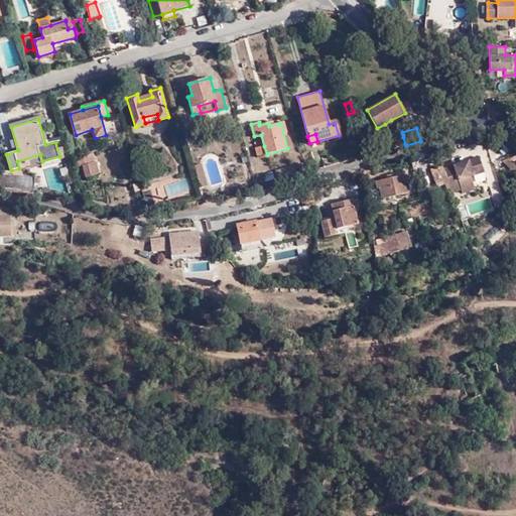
[(389,150),(406,145),(405,144),(403,137),(403,135),(386,139),(389,150)]
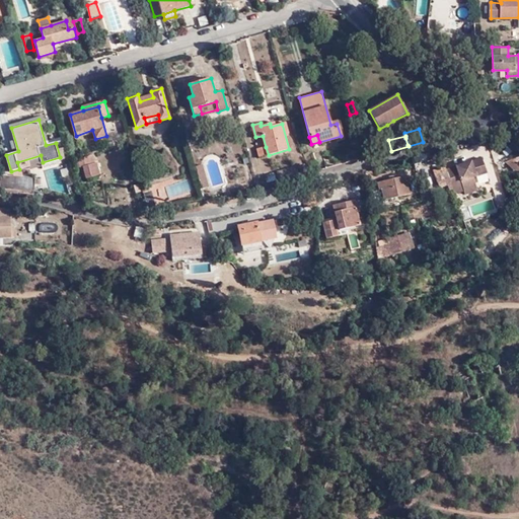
[(269,155),(266,147),(256,149),(260,157),(269,155)]
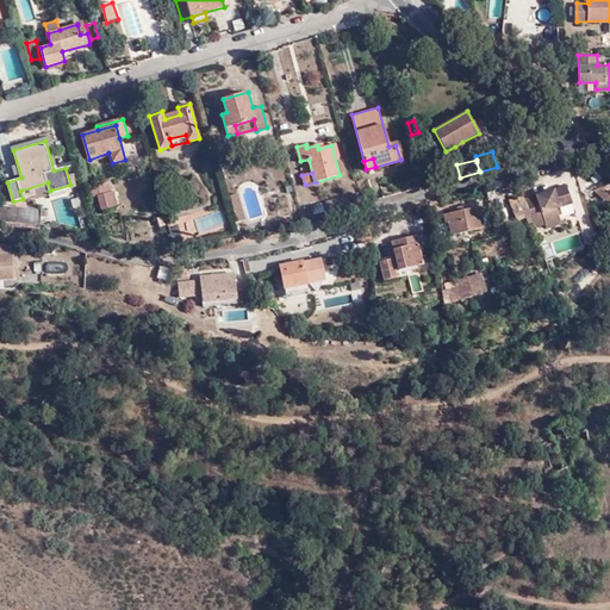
[(20,191),(23,199),(30,197),(31,201),(51,195),(50,191),(48,182),(20,191)]
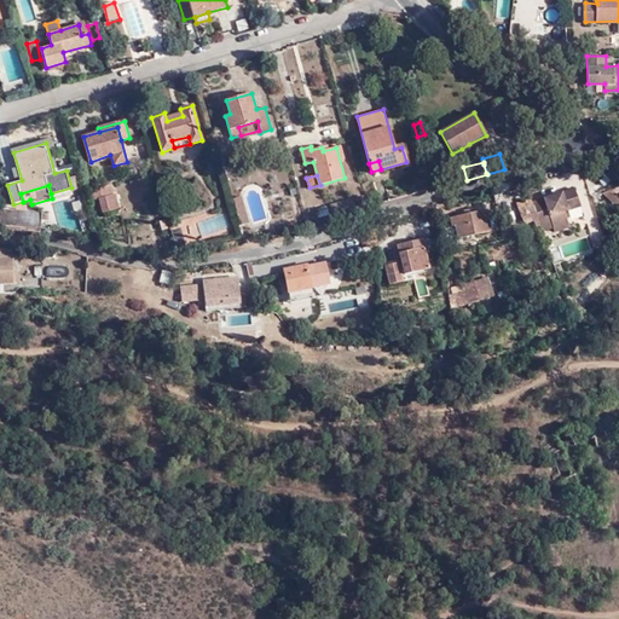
[(608,194),(618,204),(618,185),(613,187),(608,194)]
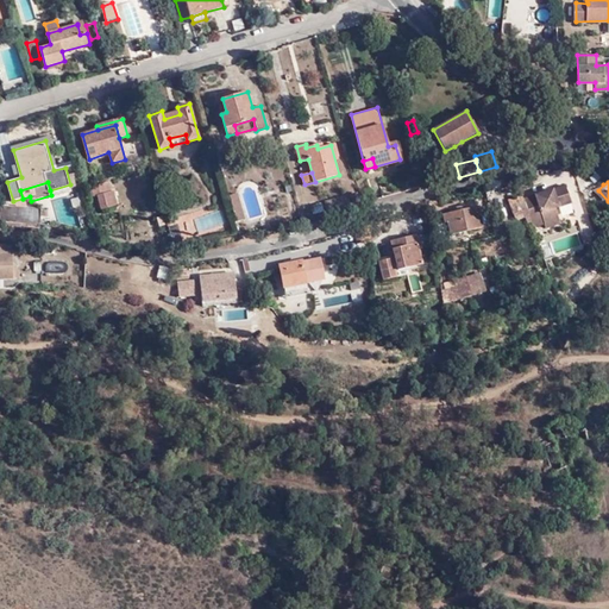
[(105,193),(101,183),(92,186),(94,195),(98,194),(101,208),(117,205),(113,190),(110,192),(105,193)]
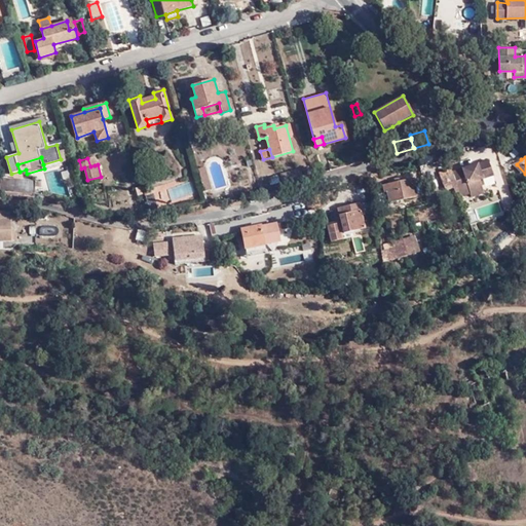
[(452,171),(460,197),(472,194),(484,190),(481,180),(494,176),(489,159),(452,171)]
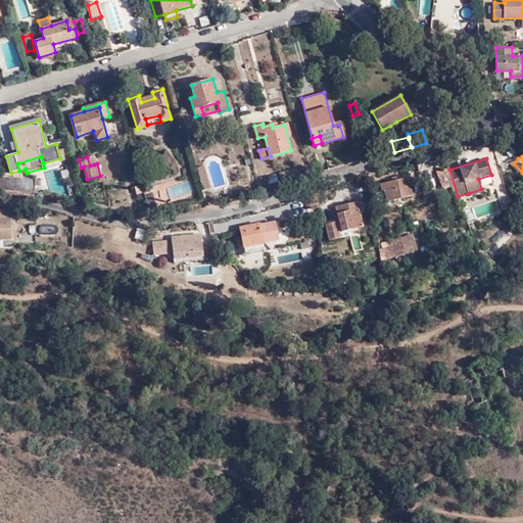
[(204,167),(196,169),(200,183),(208,181),(204,167)]
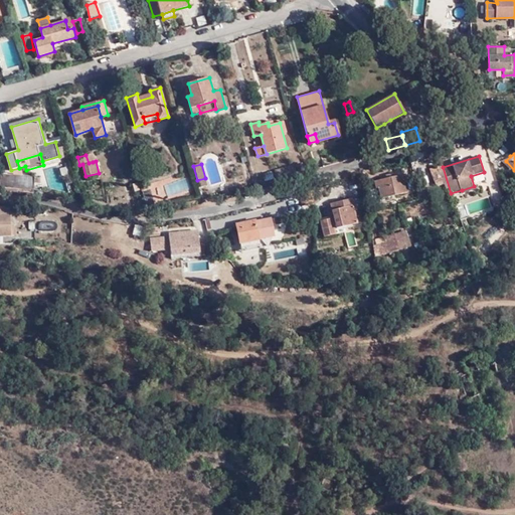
[(221,182),(220,165),(208,166),(209,183),(221,182)]
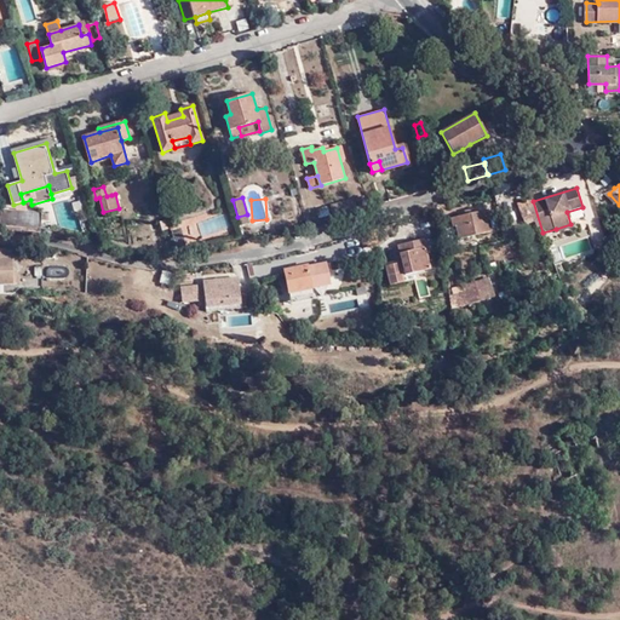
[(355,199),(332,206),(334,216),(359,210),(355,199)]
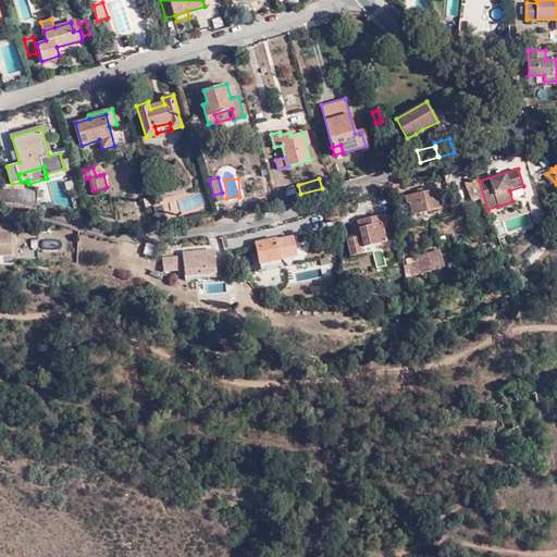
[(78,193),(75,181),(65,184),(66,190),(78,193)]
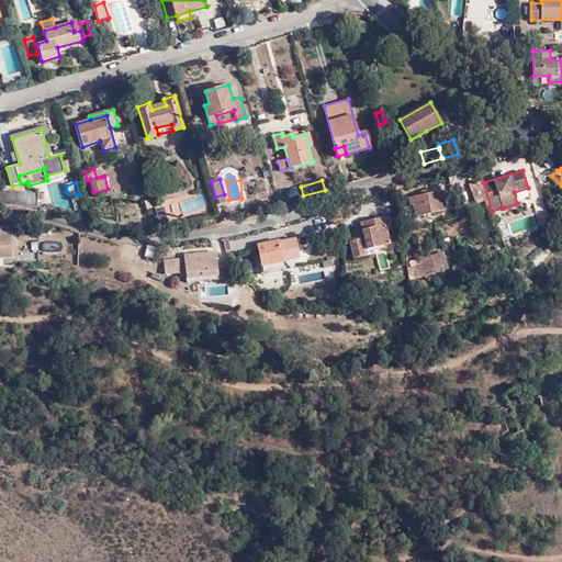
[(38,193),(0,191),(0,204),(37,208),(38,193)]
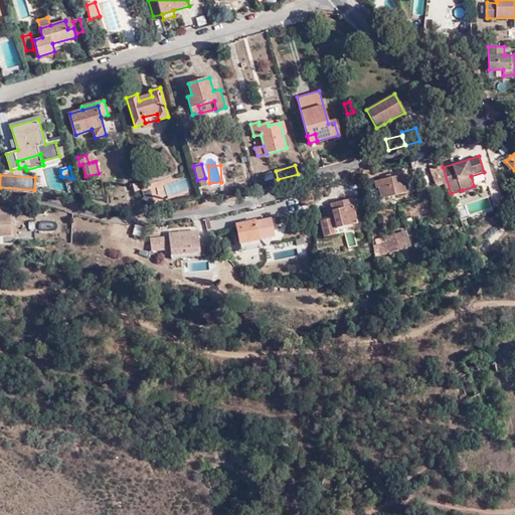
[(380,189),(381,199),(408,194),(404,176),(375,182),(377,190),(380,189)]
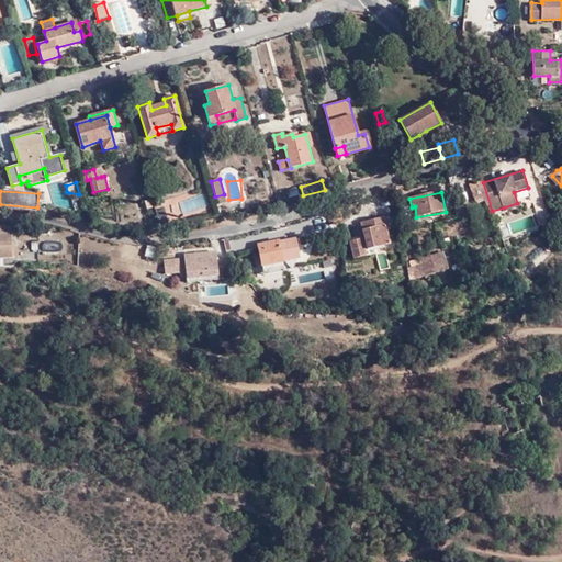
[(224,194),(215,197),(217,204),(225,202),(224,194)]
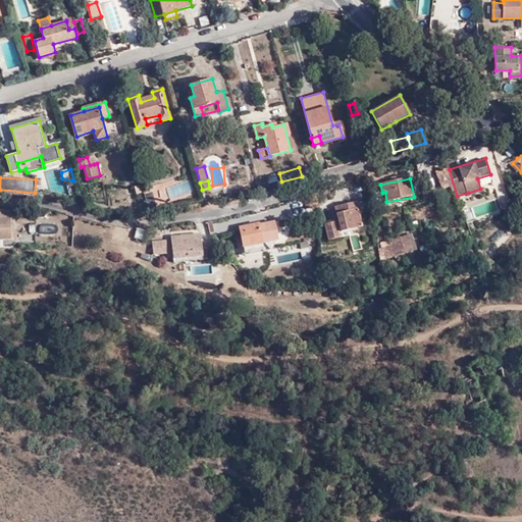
[(153,190),(145,192),(151,211),(159,209),(153,190)]
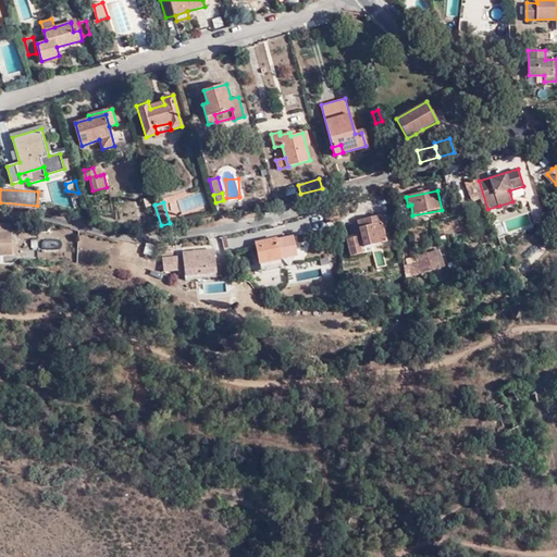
[(363,246),(372,244),(385,242),(379,214),(357,220),(361,239),(363,246)]
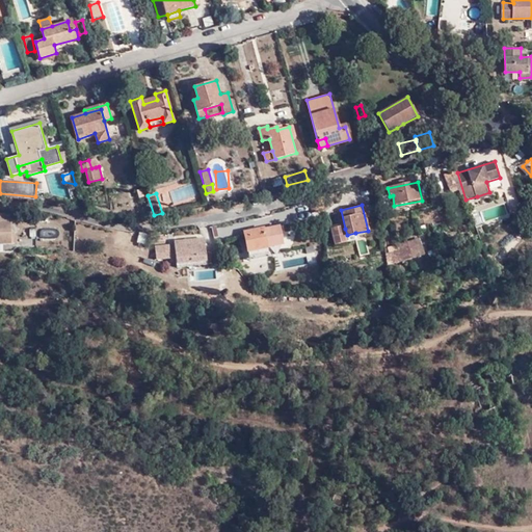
[(0,221),(0,243),(12,244),(12,235),(11,221),(0,221)]
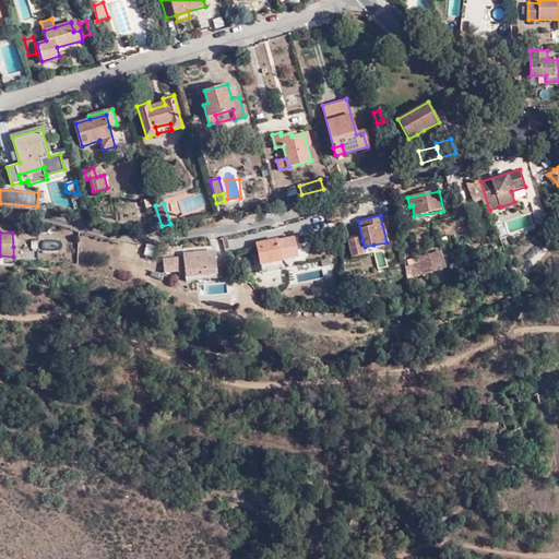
[(260,263),(282,259),(297,256),(294,237),(277,240),(277,239),(257,244),(260,263)]
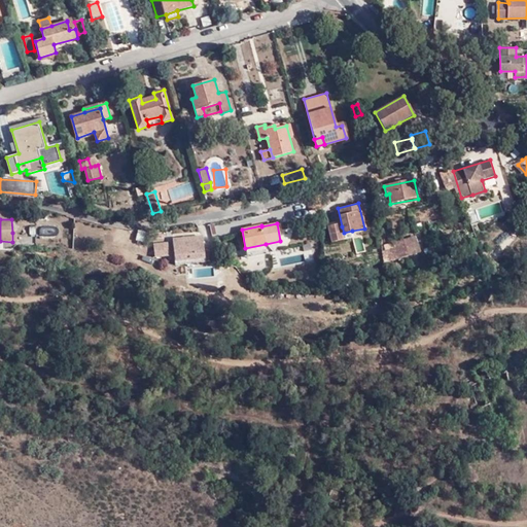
[(342,238),(340,226),(339,223),(327,225),(330,241),(342,238)]
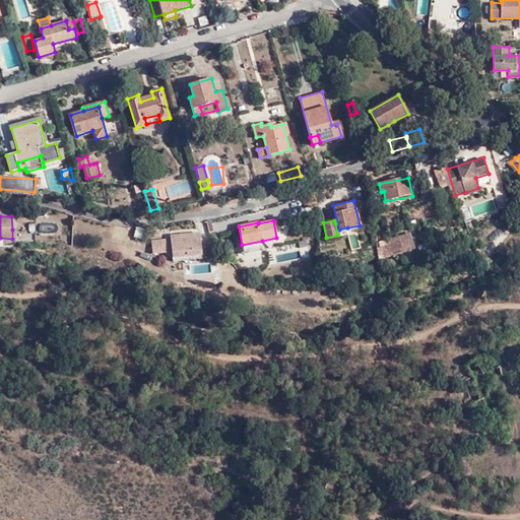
[(337,223),(335,223),(337,235),(348,233),(347,228),(339,230),(337,223)]
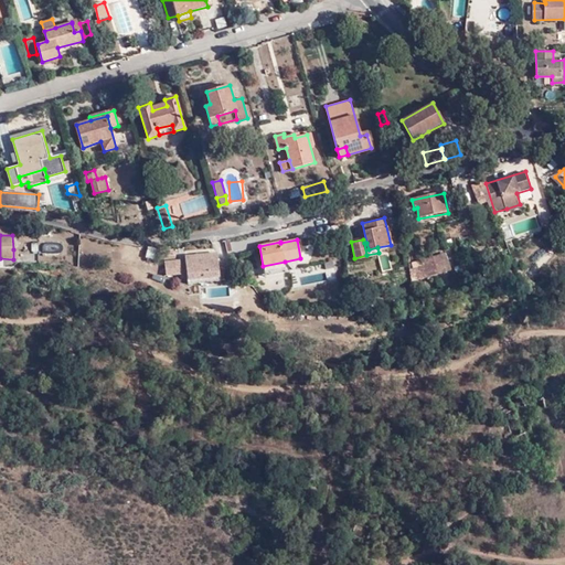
[(196,253),(185,254),(188,278),(224,275),(223,262),(217,262),(216,252),(196,253)]
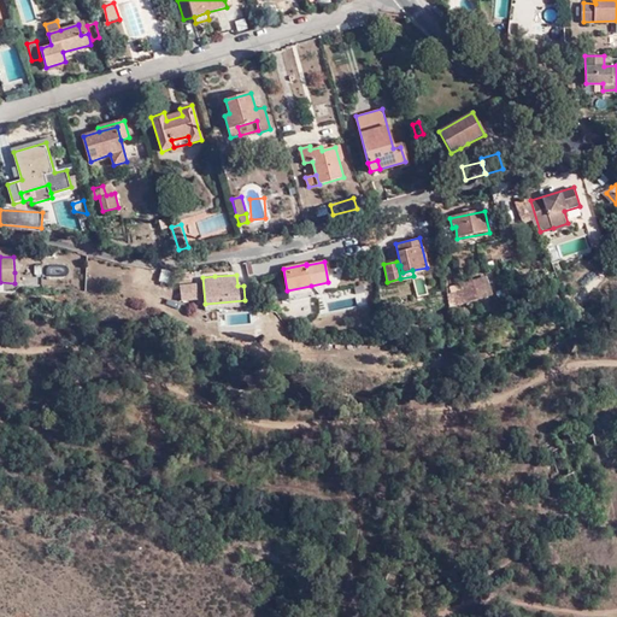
[(463,285),(448,289),(452,306),(492,295),(487,278),(472,282),(463,285)]
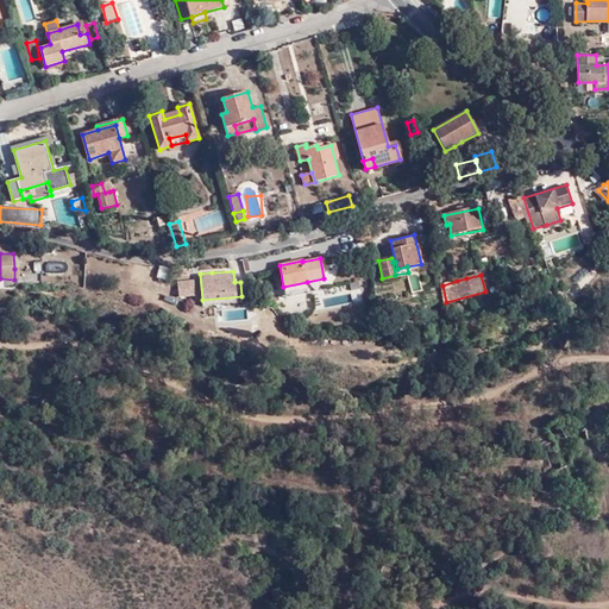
[(243,312),(242,296),(202,300),(203,315),(243,312)]
